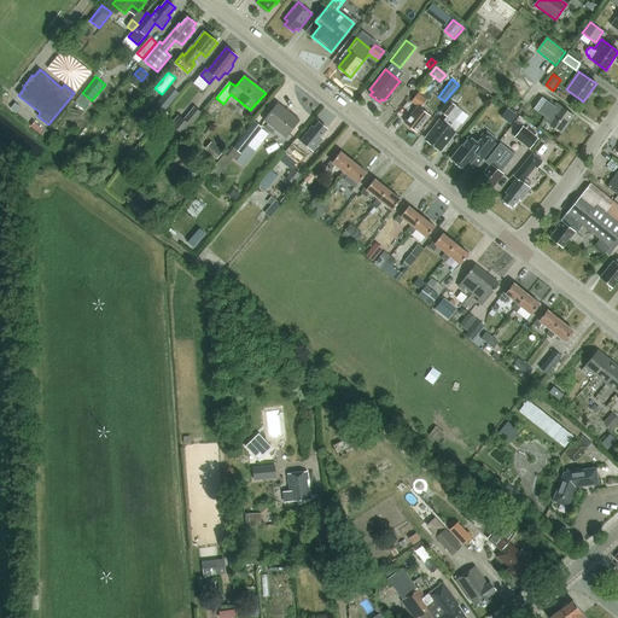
[(430,95),(421,88),(412,101),(418,106),(404,122),(417,132),(425,121),(426,122),(431,116),(420,108),(426,100),(430,95)]
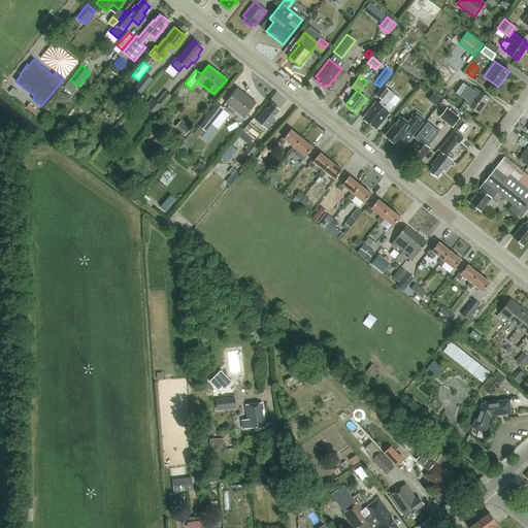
[(144,91),(153,80),(147,76),(139,86),(144,91)]
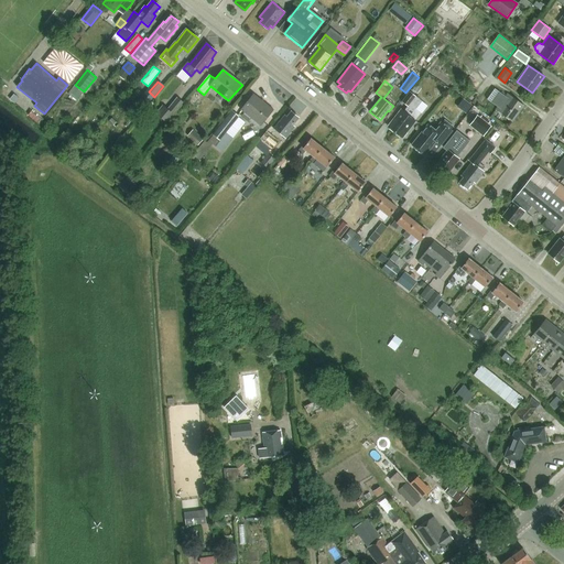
[(410,89),(416,94),(421,88),(415,84),(410,89)]
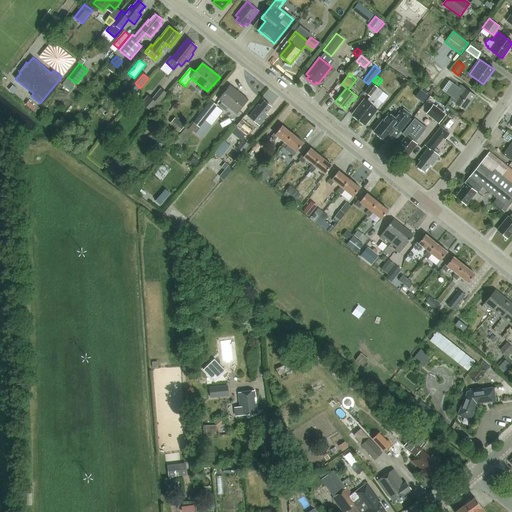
[(68,77),(61,85),(69,92),(76,83),(68,77)]
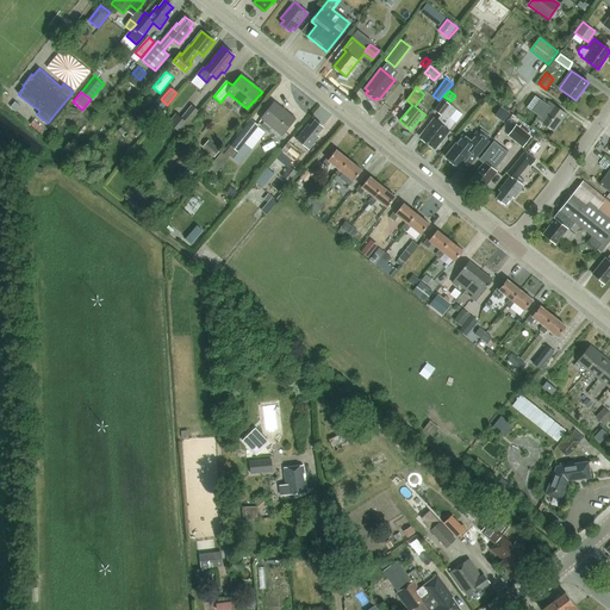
[(435,148),(448,130),(455,123),(449,117),(455,110),(442,99),(434,110),(440,114),(436,120),(435,119),(421,137),(435,148)]
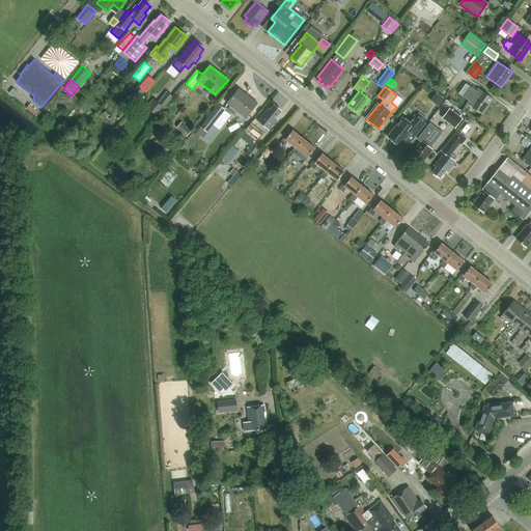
[(469,86),(462,95),(469,101),(467,104),(481,114),(493,100),(478,88),(476,90),(469,86)]
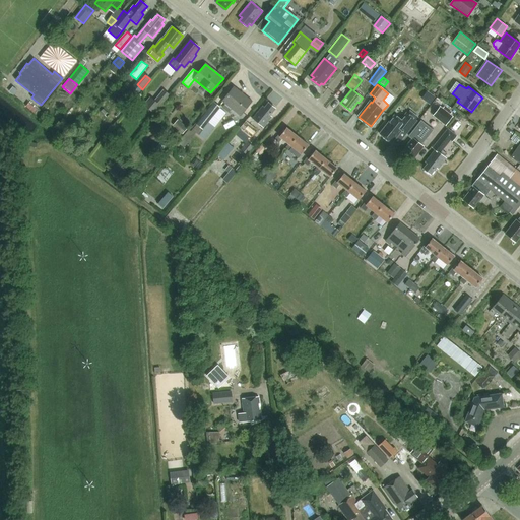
[(225,104),(222,108),(229,113),(232,108),(242,116),(253,102),(234,86),(222,101),(225,104)]
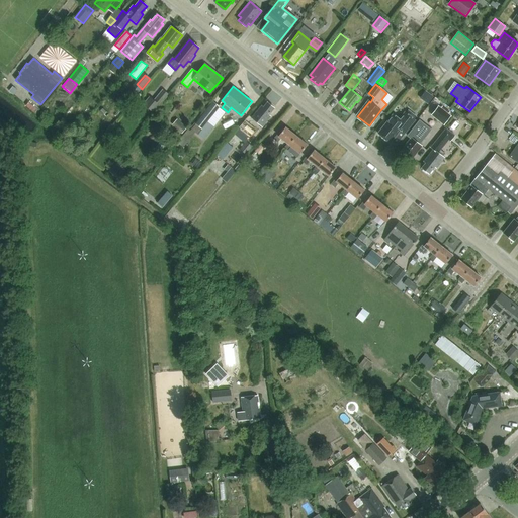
[(154,113),(169,95),(169,94),(163,90),(163,89),(155,99),(154,100),(151,98),(150,96),(143,104),(145,106),(154,113)]
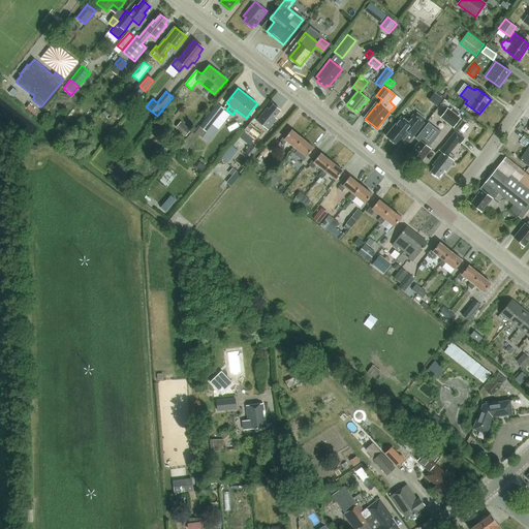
[(435,92),(431,98),(439,104),(443,98),(435,92)]
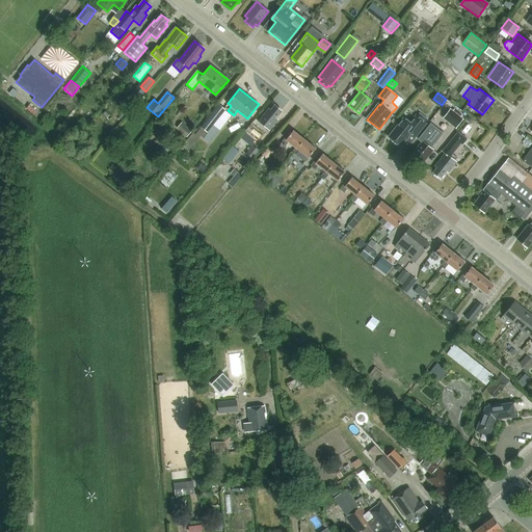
[(40,110),(35,110),(30,105),(27,108),(36,116),(40,112),(40,110)]
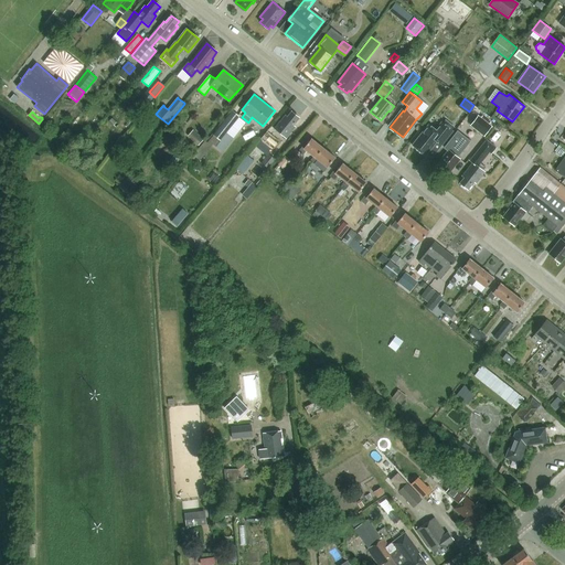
[(233,112),(209,140),(214,144),(215,145),(221,138),(226,131),(238,116),(233,112)]
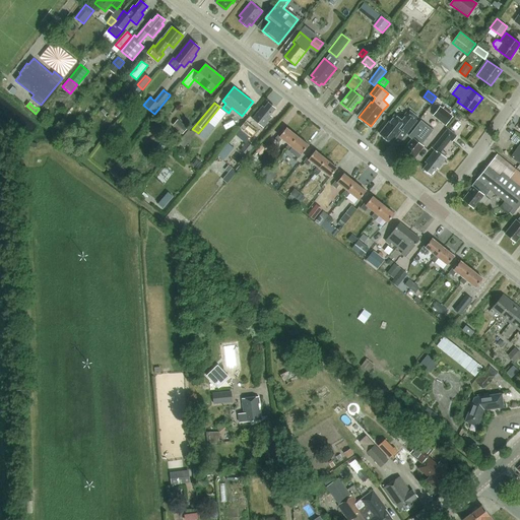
[(273,115),(271,114),(275,109),(268,104),(265,108),(263,107),(253,119),(263,127),(273,115)]
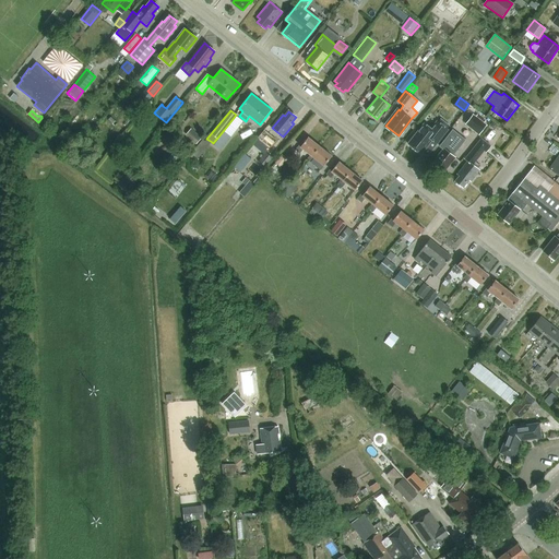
[(485,123),(486,121),(477,115),(476,117),(474,115),(465,125),(479,135),(487,126),(486,125),(485,123)]
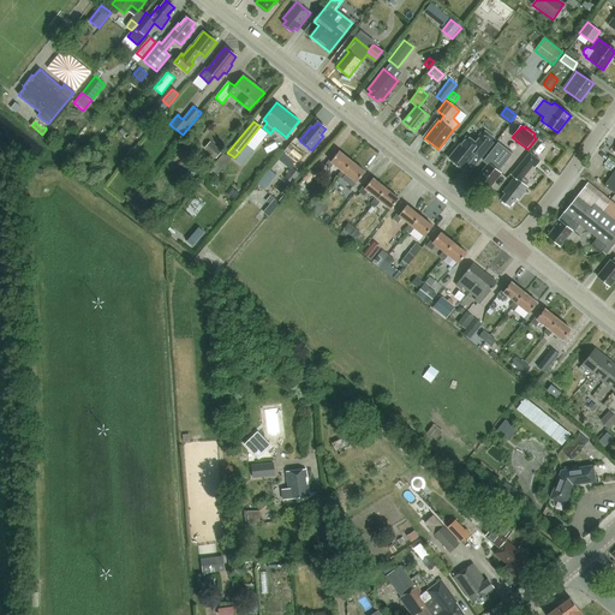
[(485,131),(483,135),(482,133),(475,142),(467,136),(449,159),(463,169),(476,154),(481,159),(493,143),(493,142),(495,139),(485,131)]
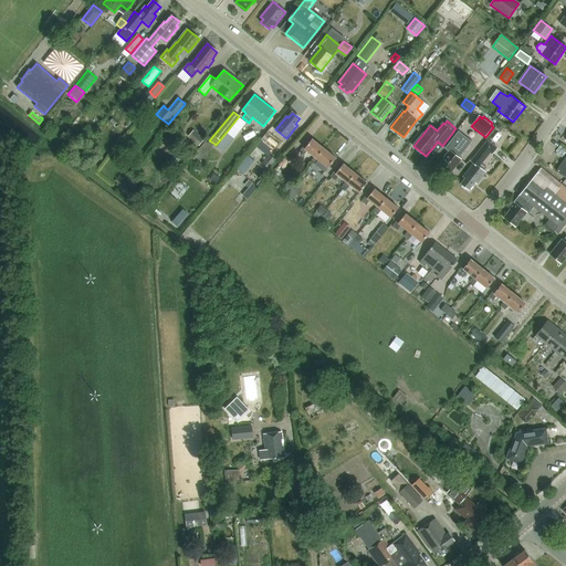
[(275,130),(271,127),(261,139),(273,149),(280,142),(272,136),(275,130)]
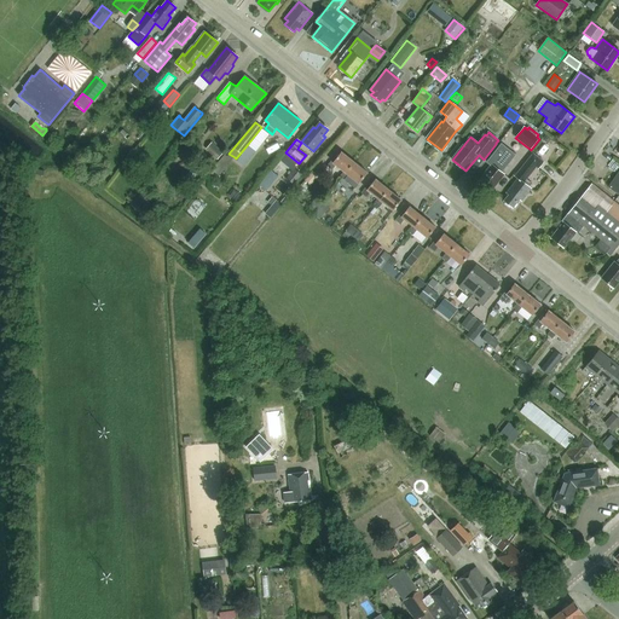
[(206,149),(217,160),(224,152),(212,142),(206,149)]
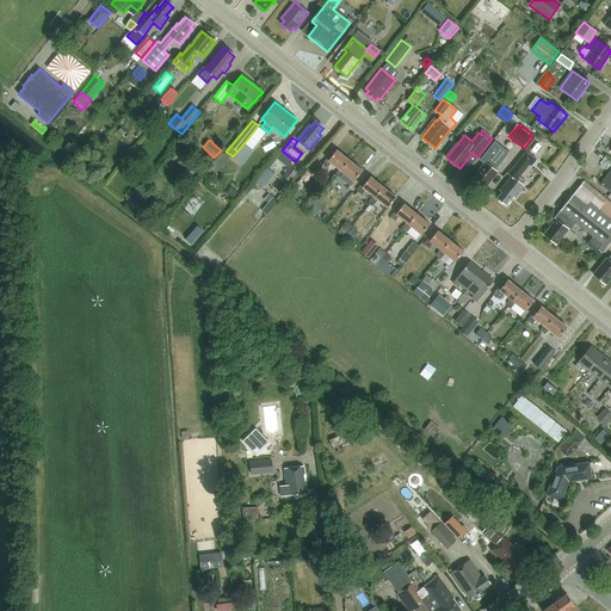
[(239,149),(233,156),(240,162),(252,148),(245,142),(239,149)]
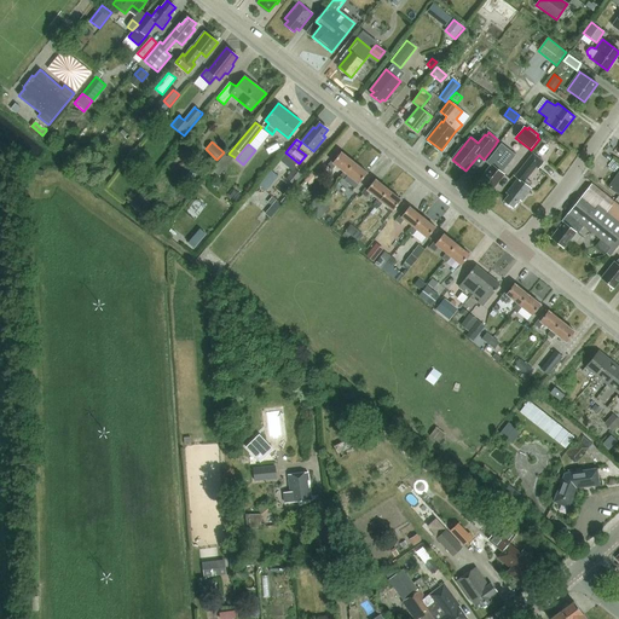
[(507,174),(504,173),(516,157),(502,146),(487,165),(490,167),(479,180),(492,192),(507,174)]
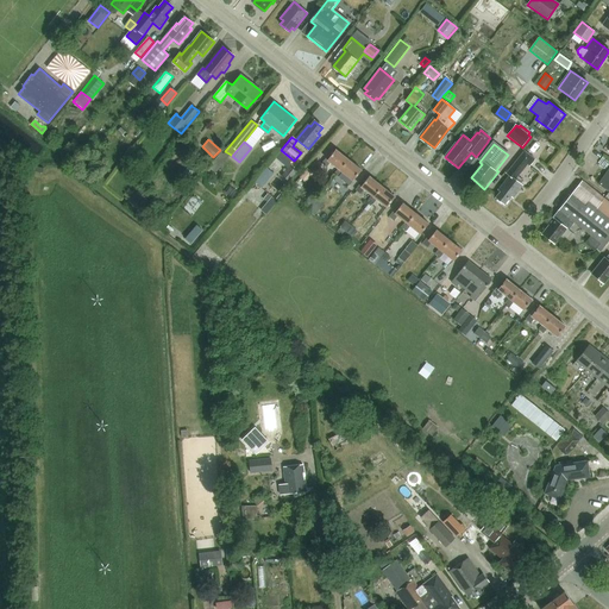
[(512,151),(500,167),(506,171),(522,150),(516,145),(516,146),(514,144),(510,150),(512,151)]
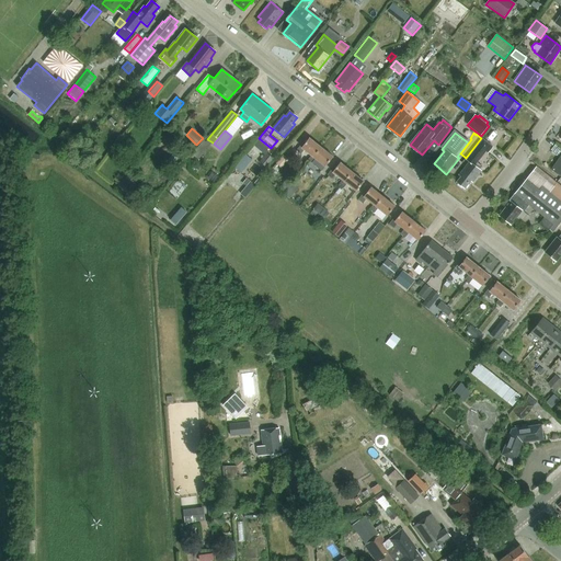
[(300,147),(297,150),(300,153),(304,149),(311,156),(313,157),(321,148),(309,138),(301,148),(300,147)]
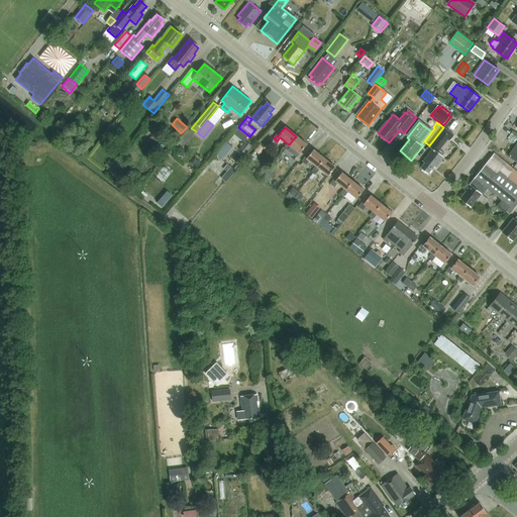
[(438,148),(446,138),(449,140),(453,135),(445,129),(430,147),(433,149),(423,162),(425,163),(421,168),(428,174),(433,167),(435,168),(444,158),(442,156),(444,152),(438,148)]
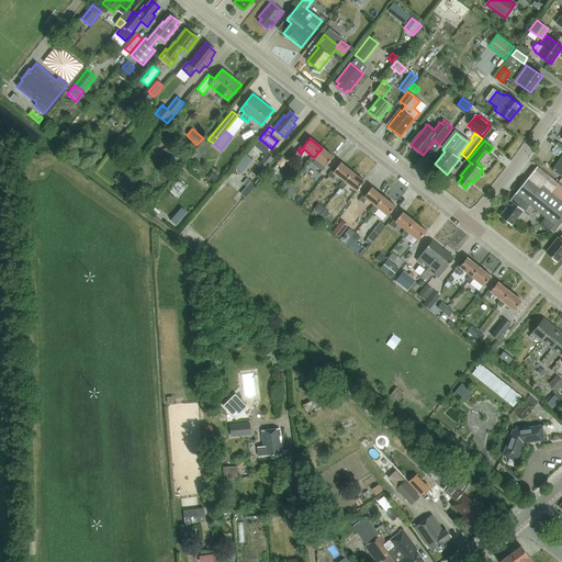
[(312,156),(308,160),(323,171),(334,157),(322,148),(314,157),(312,156)]
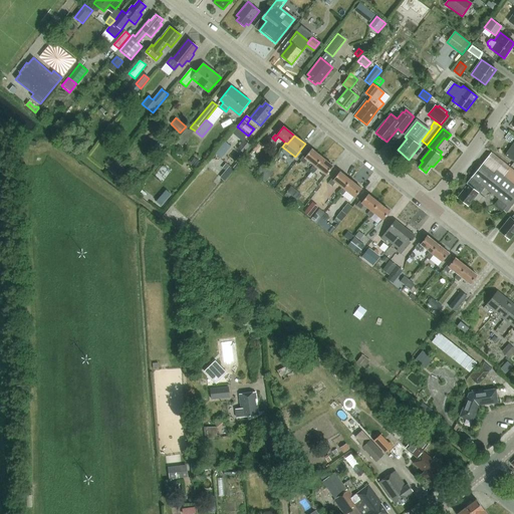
[(250,145),(243,140),(237,148),(244,153),(250,145)]
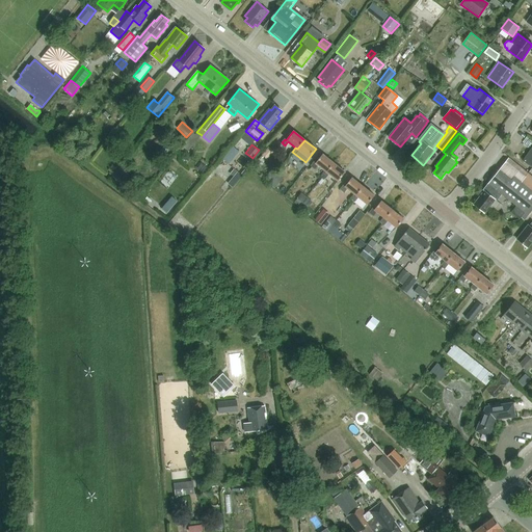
[(163,147),(158,154),(163,158),(168,150),(163,147)]
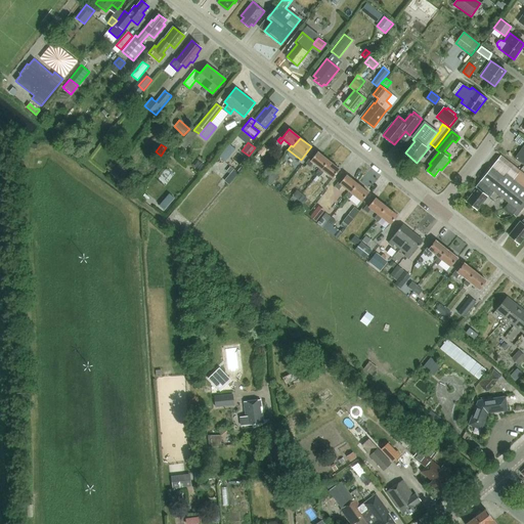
[(269,148),(264,144),(257,153),(262,157),(269,148)]
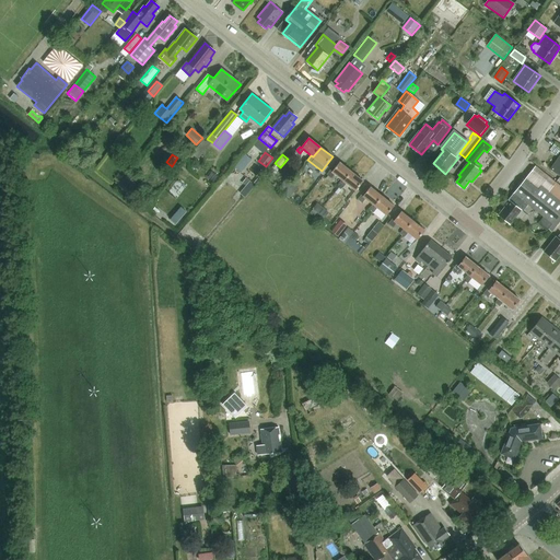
[(241,173),(252,160),(246,155),(235,168),(241,173)]
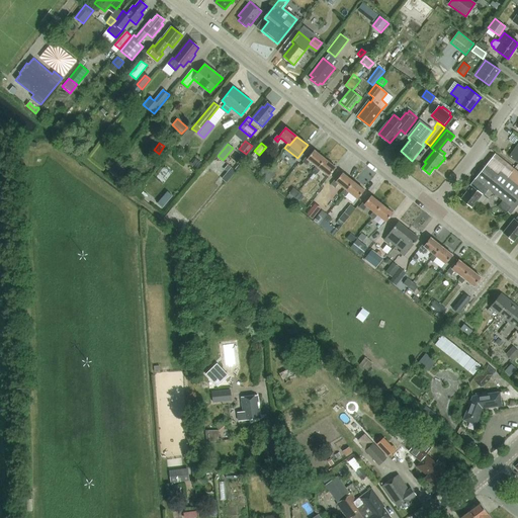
[(517,144),(509,157),(517,163),(517,144)]
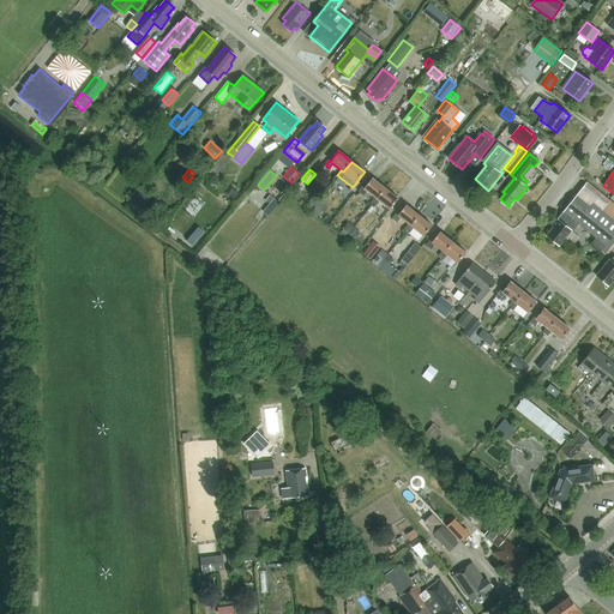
[(367,191),(375,198),(377,199),(385,188),(373,178),(365,188),(362,187),(359,192),(363,196),(367,191)]
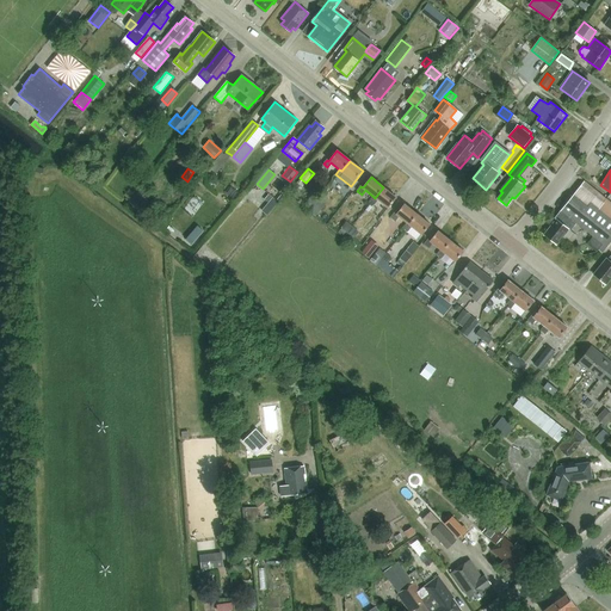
[(610,202),(584,180),(575,191),(554,218),(556,220),(543,235),(556,245),(568,229),(571,230),(576,223),(592,236),(586,244),(597,252),(598,250),(610,233),(610,202)]
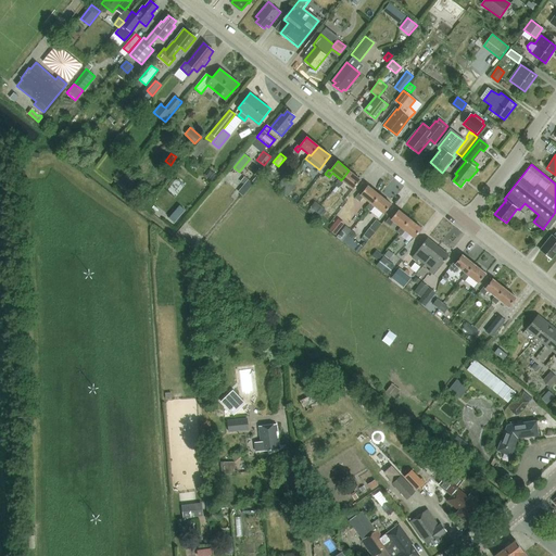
[(341,180),(340,179),(337,182),(340,186),(343,182),(353,190),(361,180),(349,171),(341,180)]
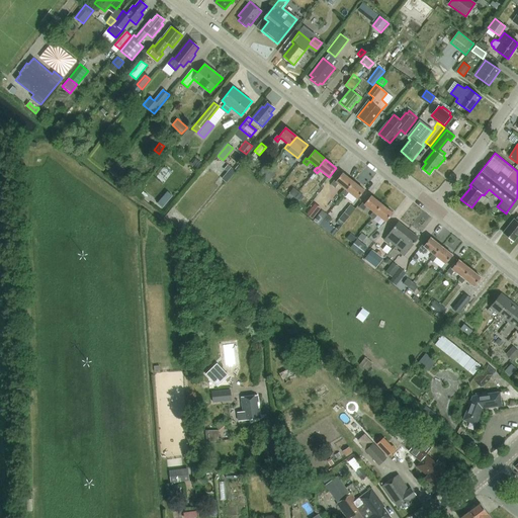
[(126,167),(117,160),(109,171),(117,178),(126,167)]
